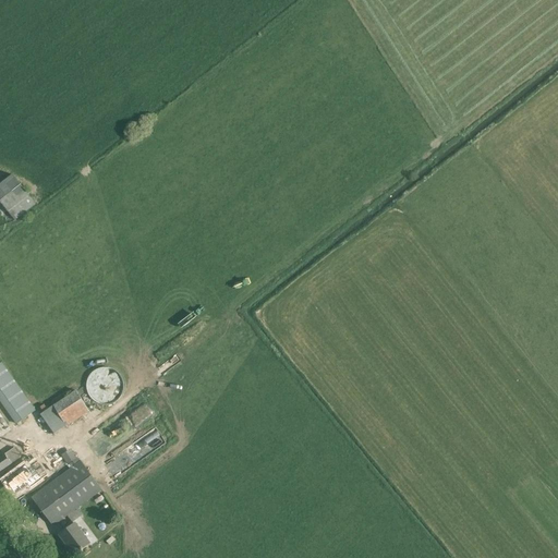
[(35,205),(12,176),(0,184),(0,202),(14,220),(35,205)]
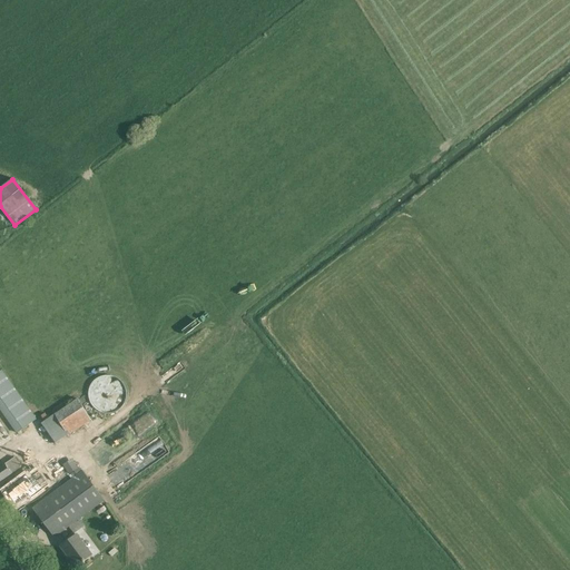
[(36,420),(0,372),(0,409),(18,433),(36,420)]
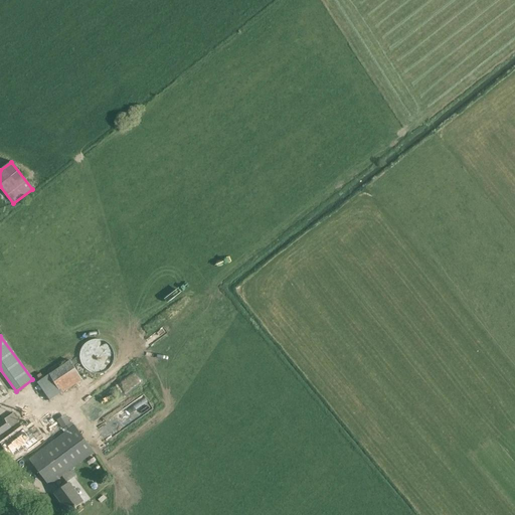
[(112,360),(113,357),(112,354),(112,352),(110,349),(108,347),(106,345),(103,343),(101,342),(98,342),(95,342),(92,343),(89,344),(86,346),(83,348),(82,350),(81,353),(80,356),(80,359),(81,362),(82,365),(83,367),(86,369),(89,371),(92,372),(95,373),(98,373),(101,373),(103,372),(106,370),(108,368),(110,366),(112,363),(112,360)]
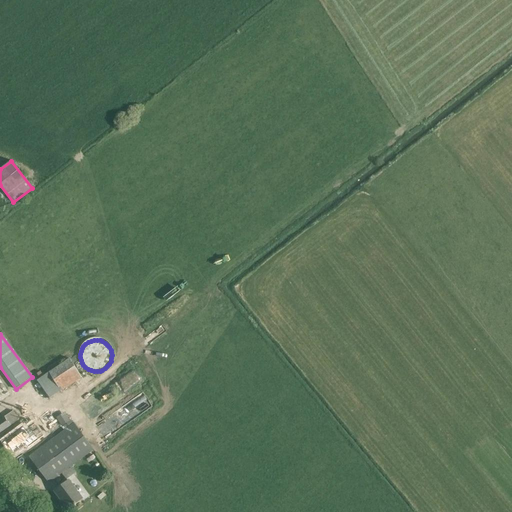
[(69,359),(37,381),(41,387),(49,399),(81,377),(69,359)]
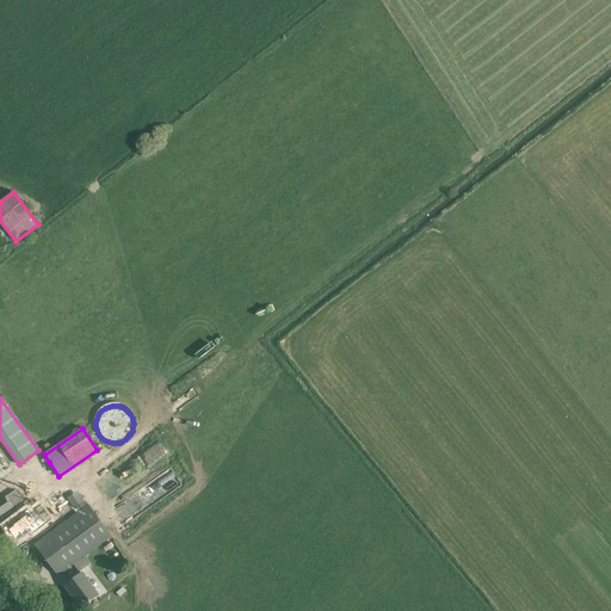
[(16,491),(0,501),(0,516),(23,501),(16,491)]
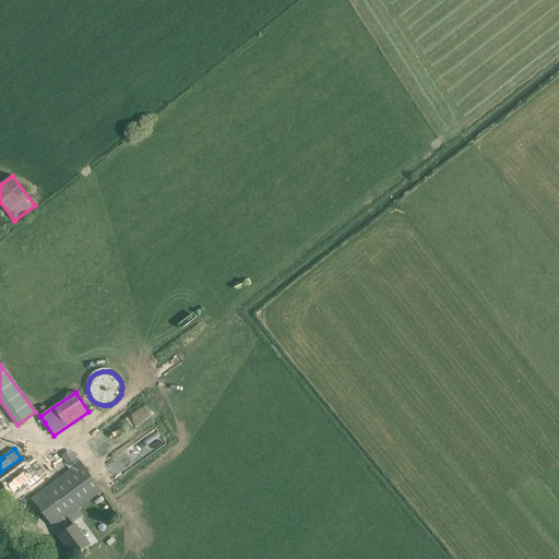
[(81,463),(78,459),(69,465),(72,470),(32,499),(52,527),(67,516),(72,523),(82,515),(78,509),(102,491),(81,463)]
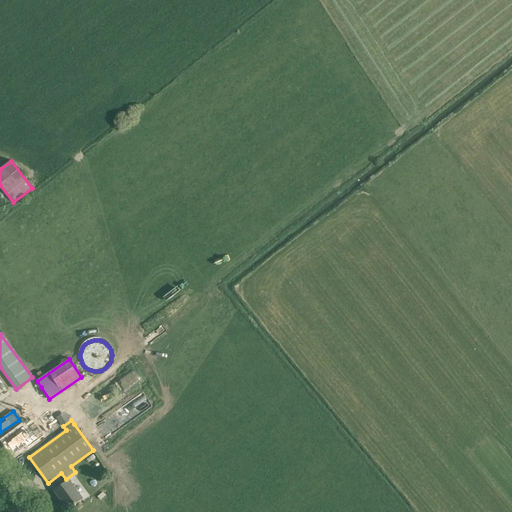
[(38,440),(29,428),(34,424),(34,423),(25,430),(23,427),(5,441),(14,454),(26,445),(28,448),(44,437),(43,436),(38,440)]
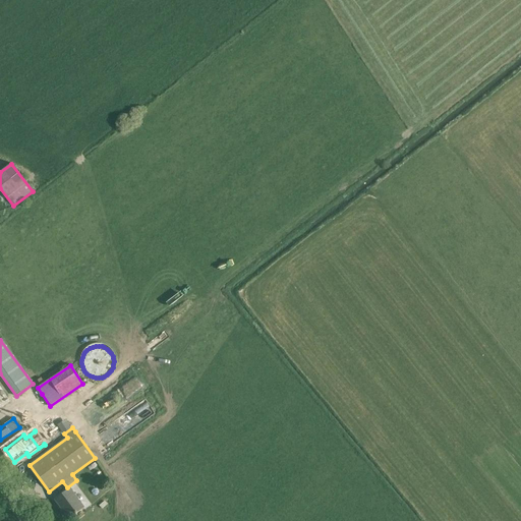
[(82,508),(69,489),(55,500),(69,518),(82,508)]
